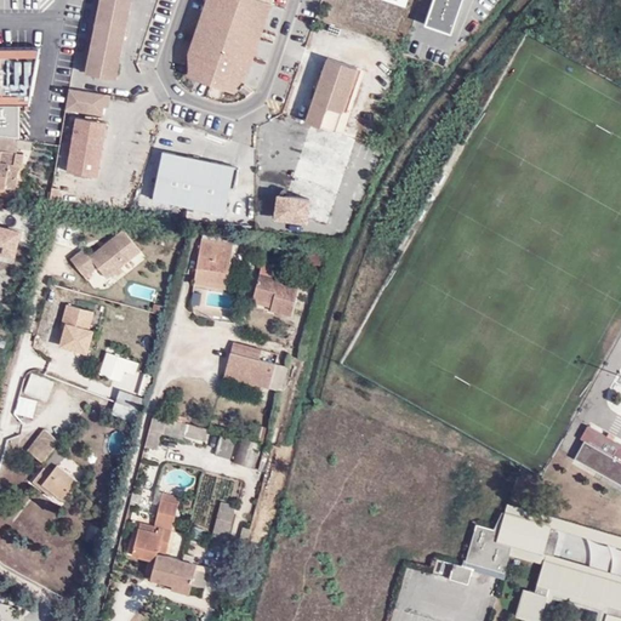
[(130,0),(100,0),(85,73),(115,79),(130,0)]
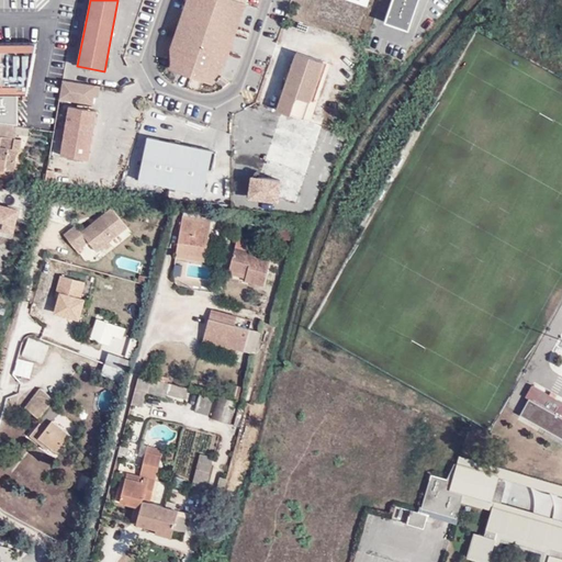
[(213,78),(223,68),(245,3),(234,0),(188,0),(170,49),(171,64),(184,68),(182,74),(198,79),(200,74),(213,78)]
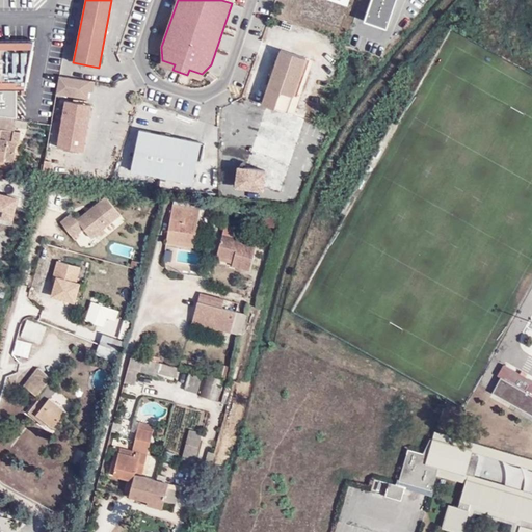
[(319,0),(347,9),(350,0),(319,0)]
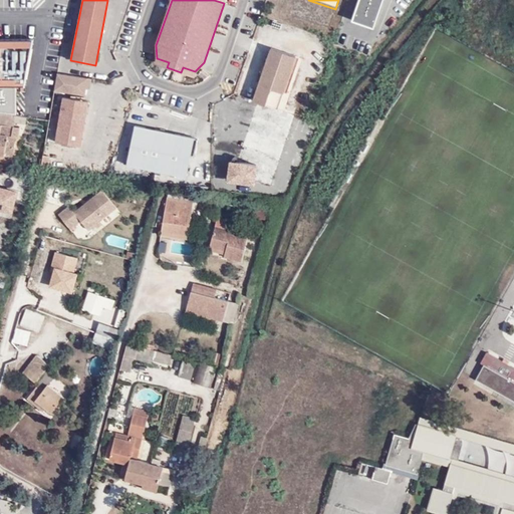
[(347,0),(344,12),(365,17),(370,0),(347,0)]
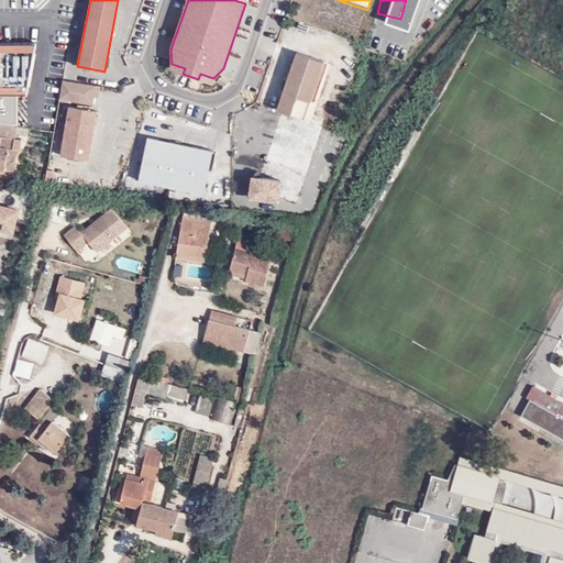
[(0,92),(18,92),(33,92),(32,41),(0,41),(0,92)]
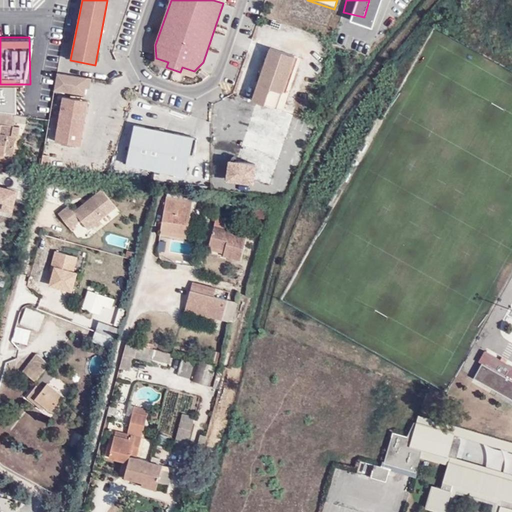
[(268,50),(256,86),(250,102),(262,106),(268,90),(279,94),(292,59),(268,50)]
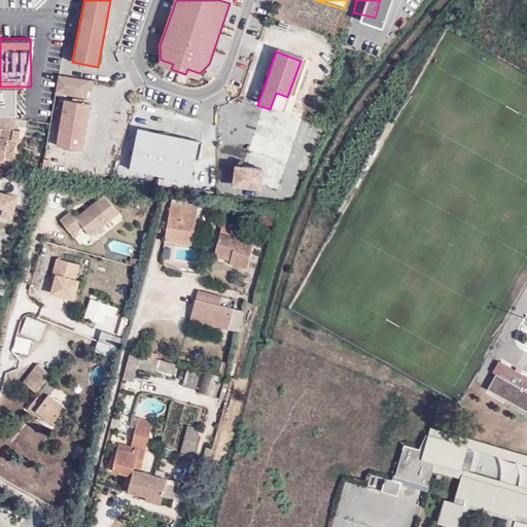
[(93,81),(88,80),(57,74),(54,93),(84,98),(85,91),(91,91),(93,81)]
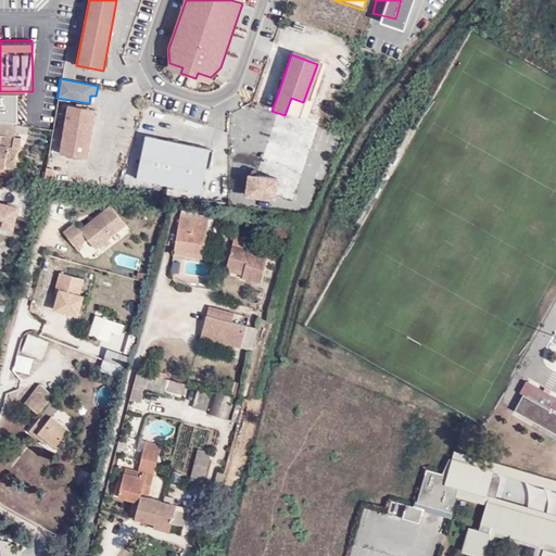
[(17,91),(0,91),(0,114),(17,117),(17,91)]
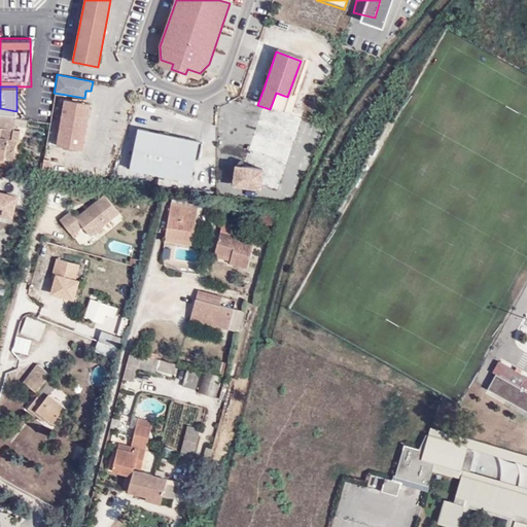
[(89,106),(63,101),(55,147),(80,151),(89,106)]
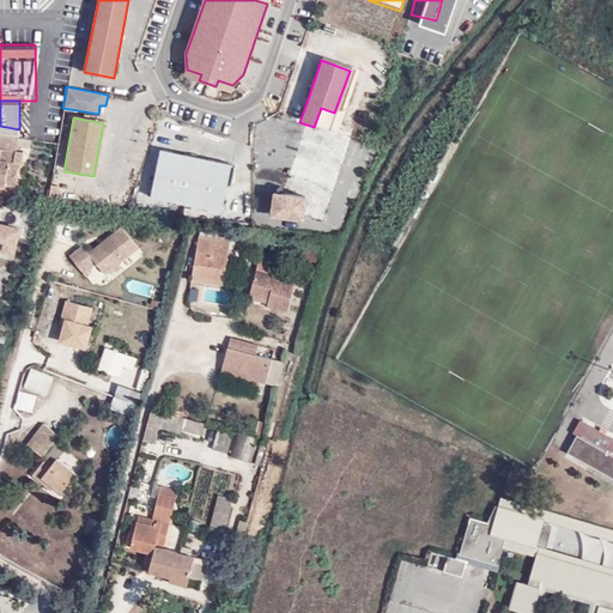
[(0,183),(14,186),(18,162),(13,162),(14,150),(0,147),(0,183)]
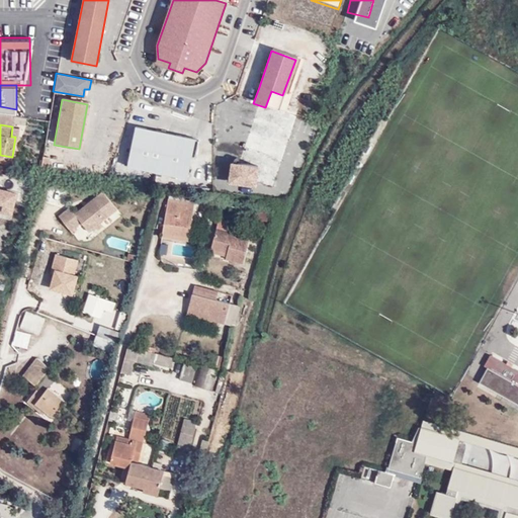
[(186,180),(194,141),(135,128),(126,167),(186,180)]
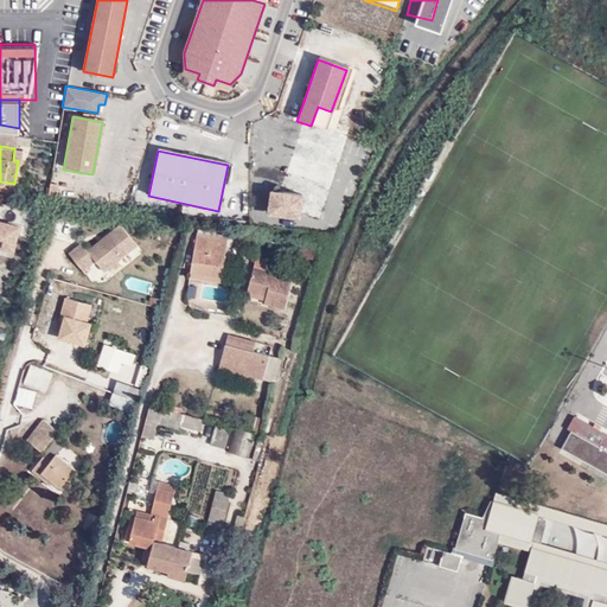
[(58,195),(61,180),(52,179),(50,193),(58,195)]
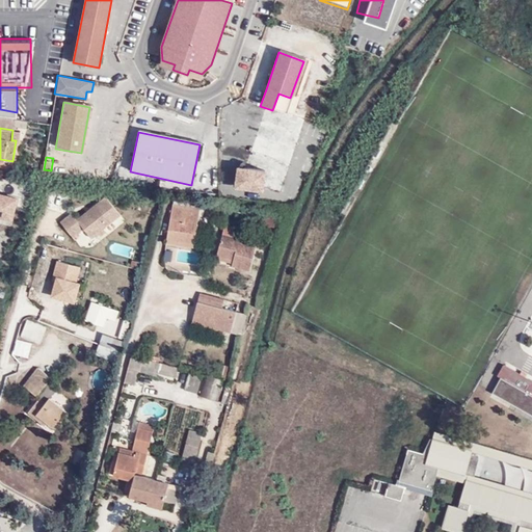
[(8,166),(0,167),(0,181),(9,180),(8,166)]
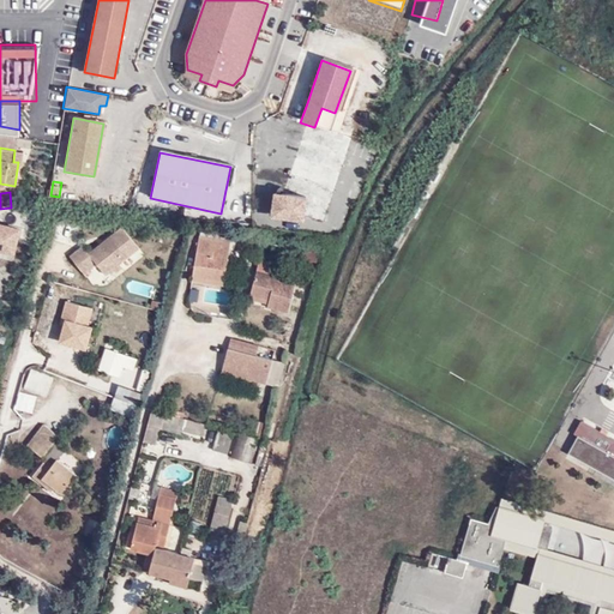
[(302,222),(306,199),(275,196),(271,217),(302,222)]
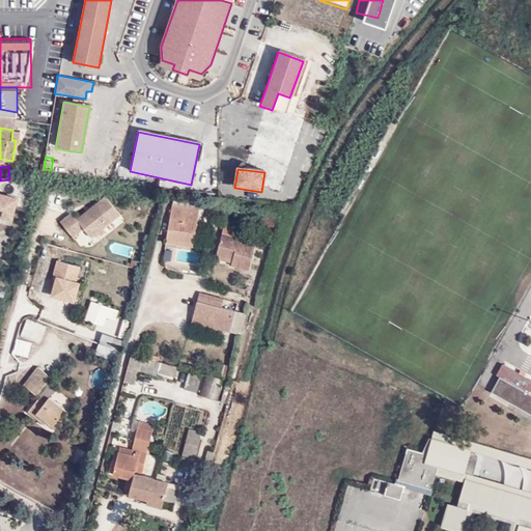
[(0,194),(0,217),(10,220),(17,198),(0,194)]
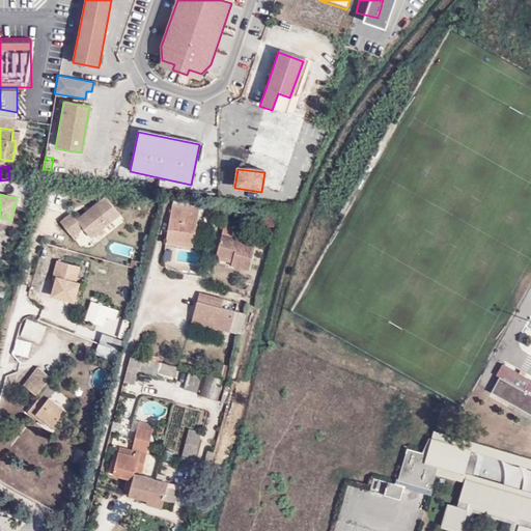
[(118,216),(104,197),(76,220),(71,214),(60,222),(73,236),(82,228),(90,239),(118,216)]
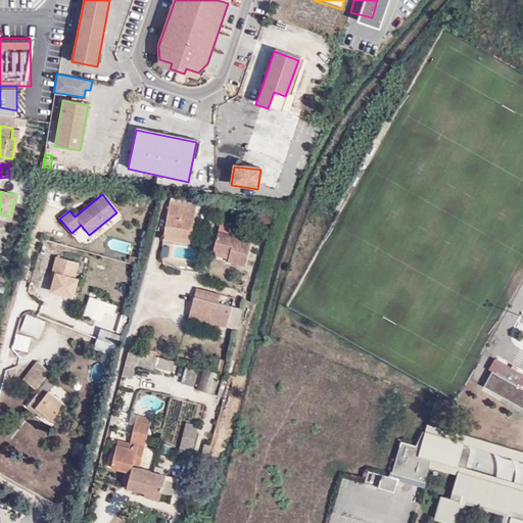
[(191,239),(194,220),(168,216),(164,234),(191,239)]
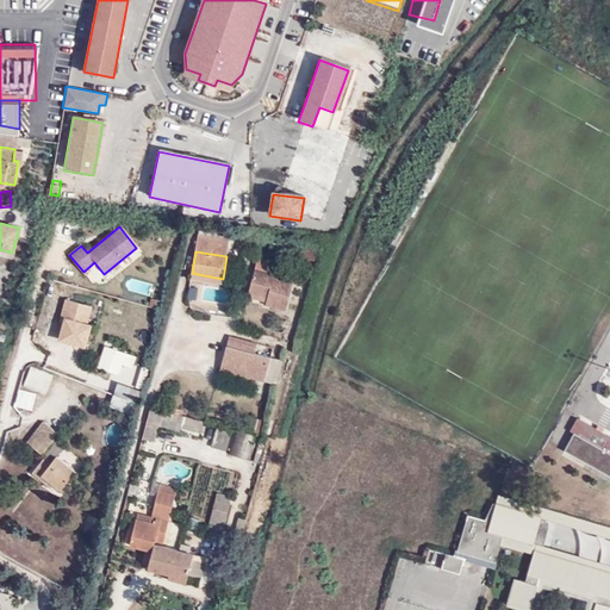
[(288,294),(291,285),(292,279),(284,277),(275,274),(266,272),(254,269),(251,279),(250,282),(248,291),(247,296),(256,297),(263,299),(266,300),(265,305),(284,310),(288,294)]
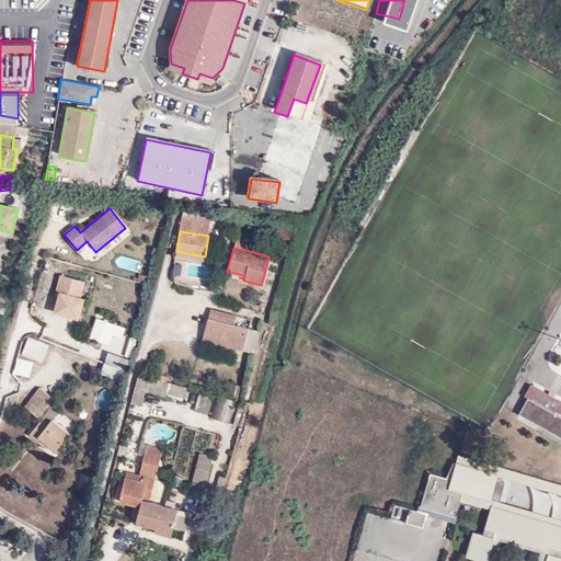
[(84,297),(81,296),(86,279),(61,273),(56,294),(59,294),(54,311),(79,318),(84,297)]
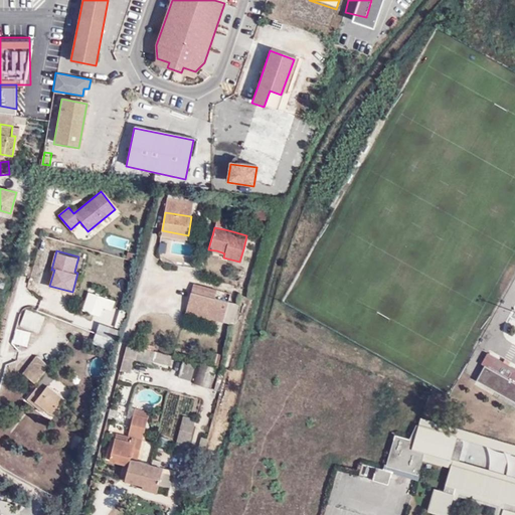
[(230,292),(194,283),(192,292),(228,300),(230,292)]
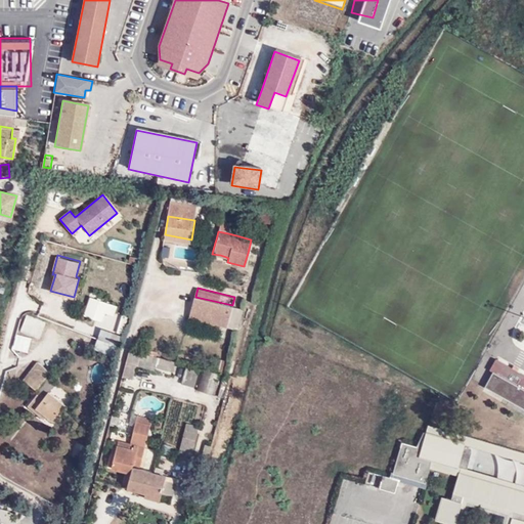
[(195,297),(190,316),(228,325),(232,305),(195,297)]
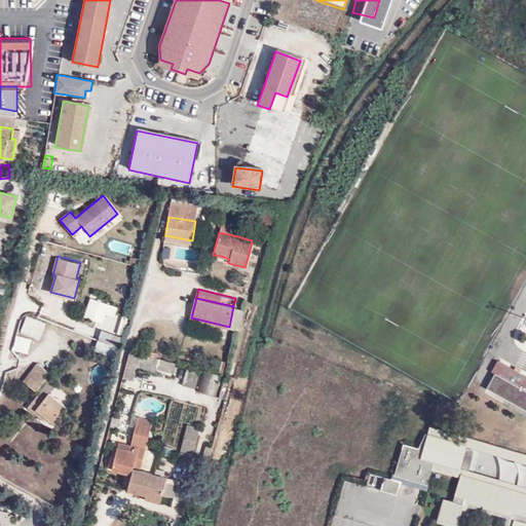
[(90,299),(87,307),(85,316),(103,322),(106,313),(115,316),(117,307),(90,299)]
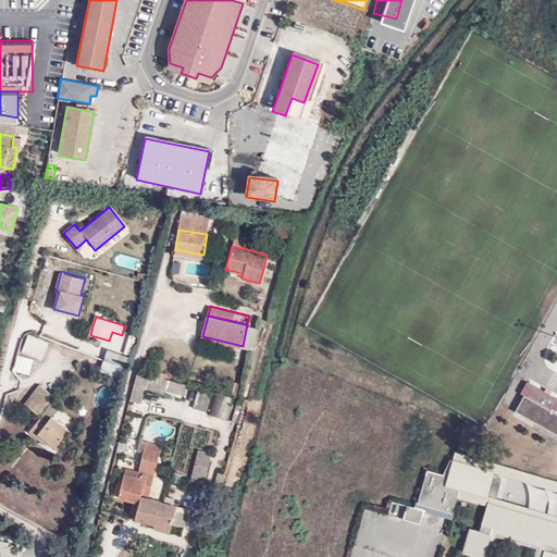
[(251,348),(257,327),(247,324),(243,346),(251,348)]
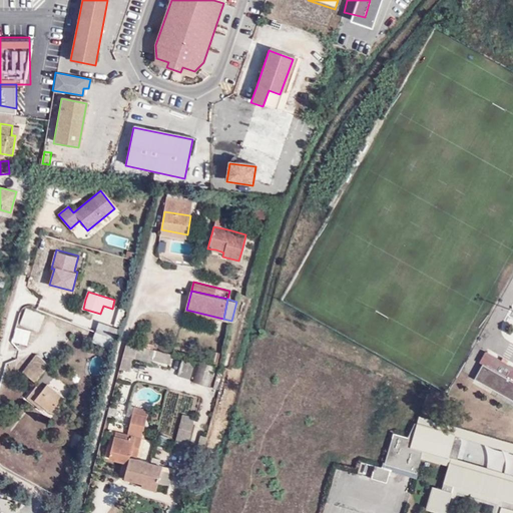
[(21,325),(40,331),(44,316),(26,311),(21,325)]
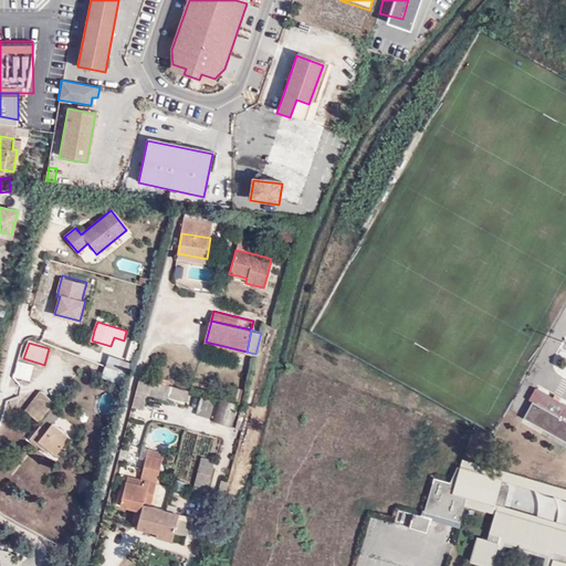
[(105,379),(125,384),(129,363),(109,358),(105,379)]
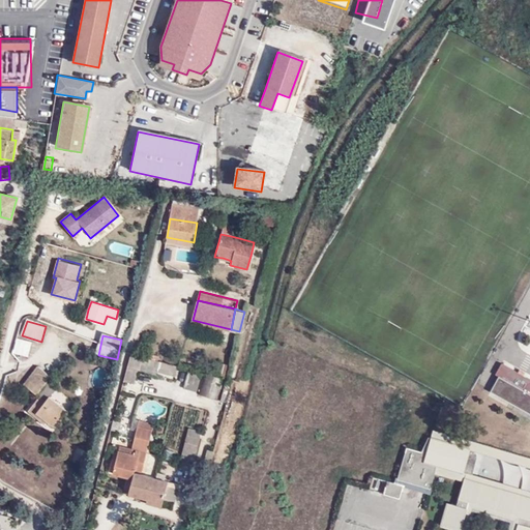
[(13,353),(29,358),(33,343),(18,339),(13,353)]
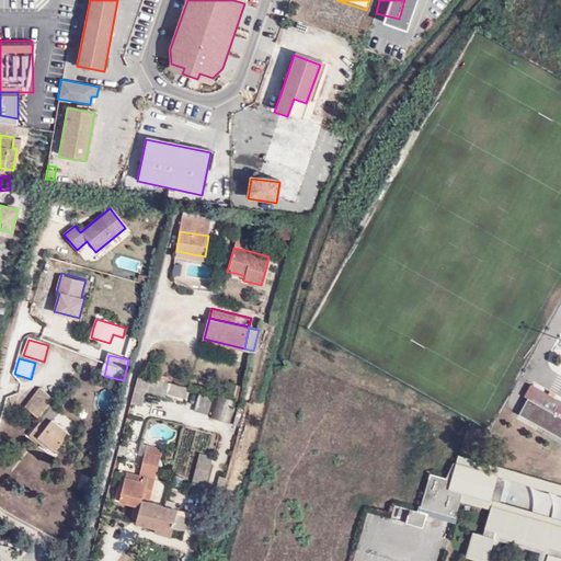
[(168,392),(187,398),(190,389),(139,375),(132,402),(142,405),(148,390),(149,384),(169,389),(168,392)]
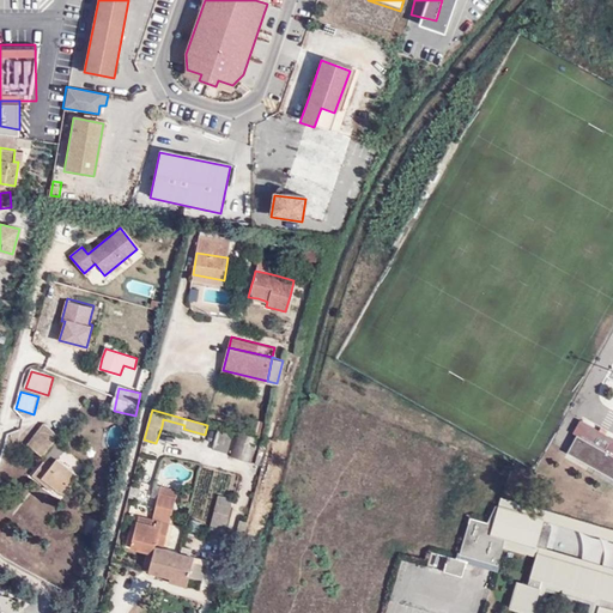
[(162,426),(182,431),(183,429),(184,425),(163,419),(162,426)]
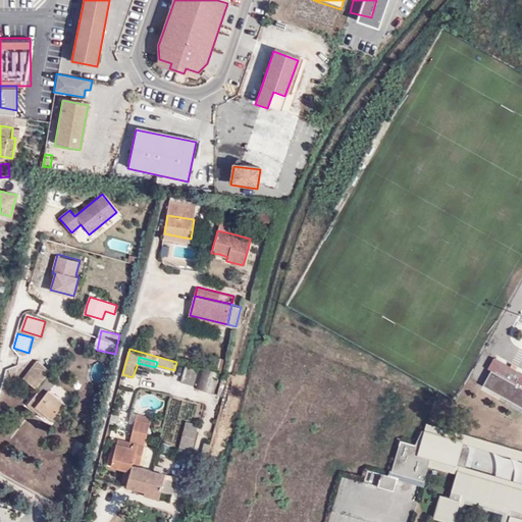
[(521,407),(521,368),(493,357),(480,389),(521,407)]
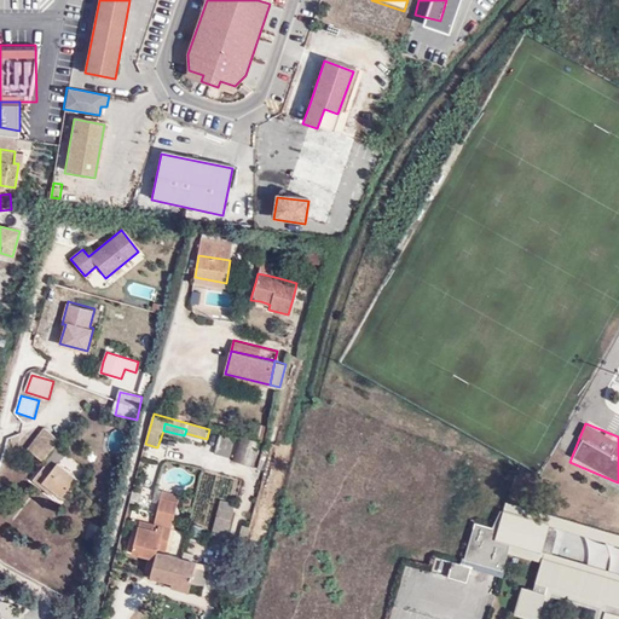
[(44,461),(59,440),(44,428),(28,450),(44,461)]
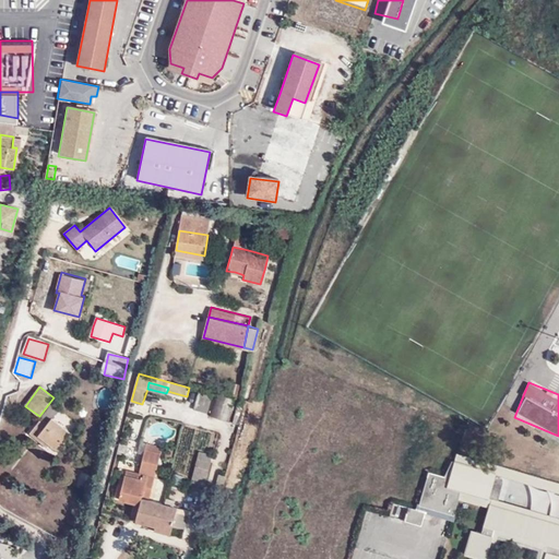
[(198,394),(193,409),(209,414),(212,397),(198,394)]
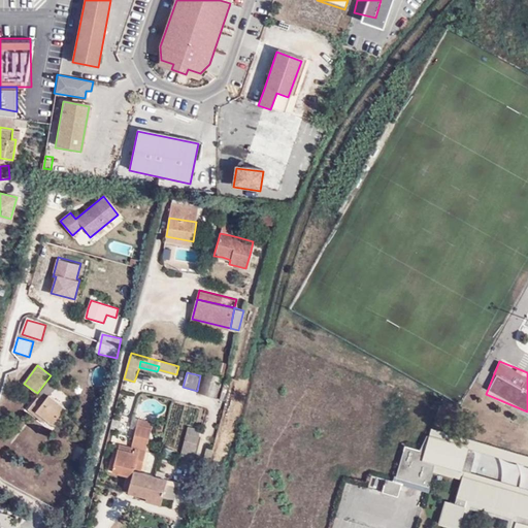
[(198,394),(217,397),(220,377),(202,374),(198,394)]
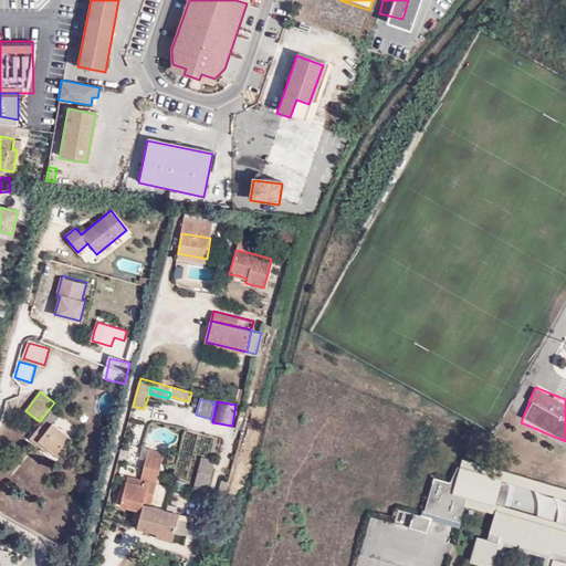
[(56,453),(70,436),(53,422),(50,428),(42,422),(30,438),(49,451),(50,449),(56,453)]
